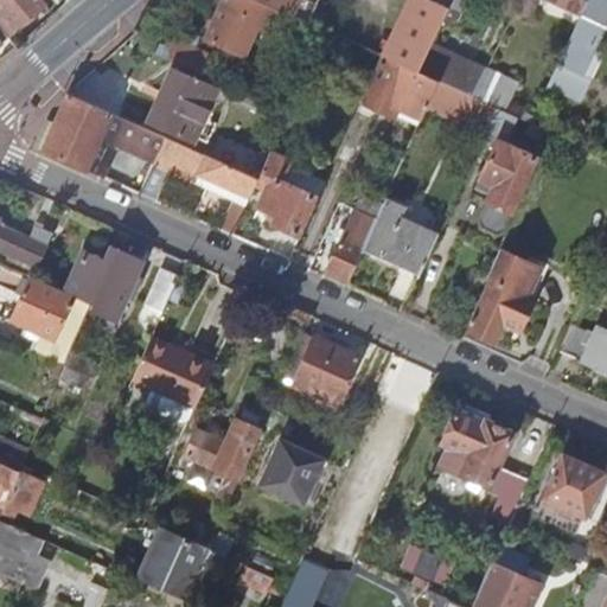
[(43,6),(37,0),(0,0),(0,16),(13,31),(43,6)]
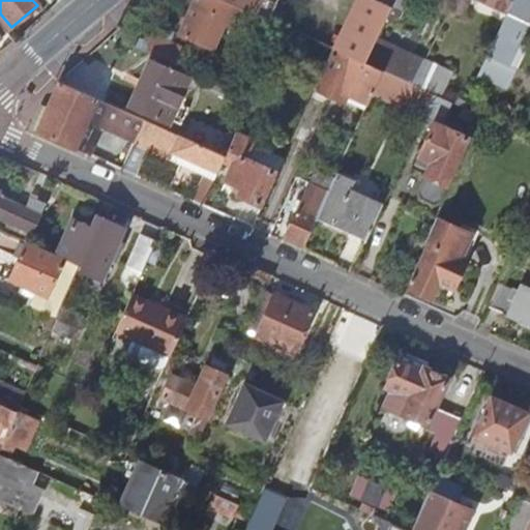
[(231,27),(241,7),(226,0),(193,0),(177,33),(204,45),(215,20),(231,27)]
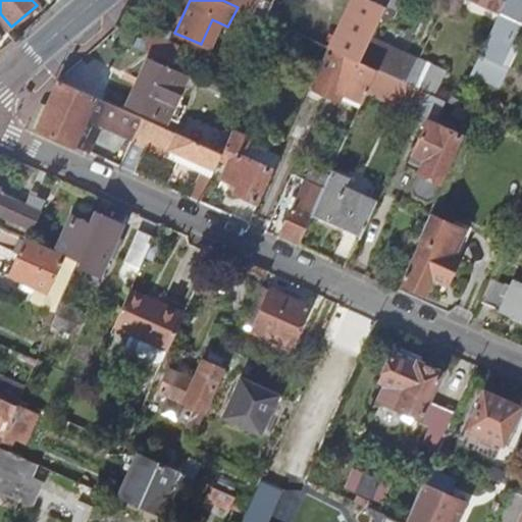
[(222,0),(238,7),(265,19),(273,0),(222,0)]
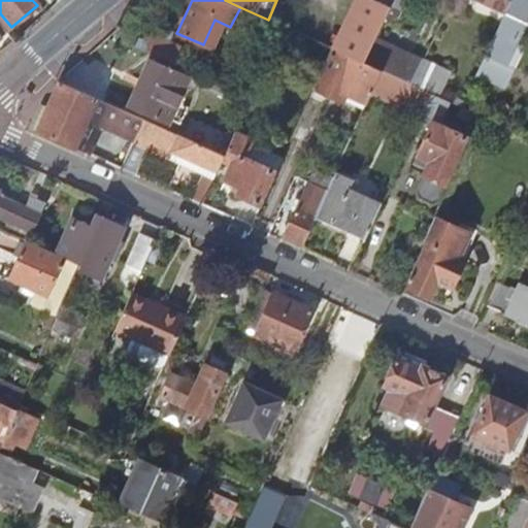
[(355,0),(333,48),(363,63),(392,0),(355,0)]
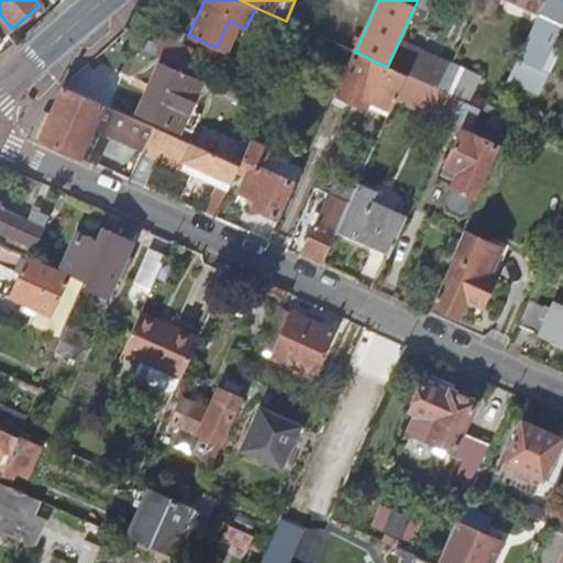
[(492,17),(499,0),(481,0),(477,9),(492,17)]
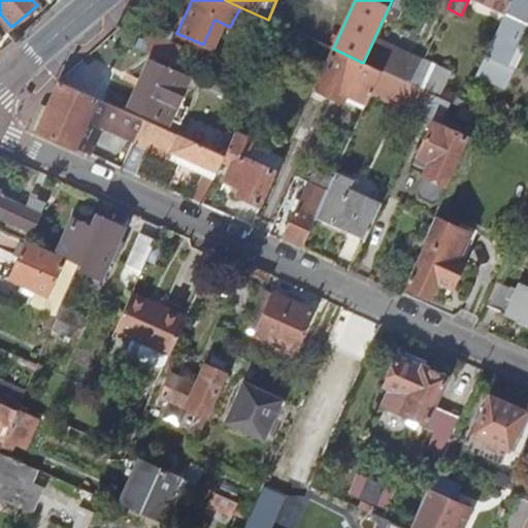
[(527,0),(512,0),(507,8),(480,69),(504,80),(513,65),(503,61),(523,19),(527,21),(527,0)]
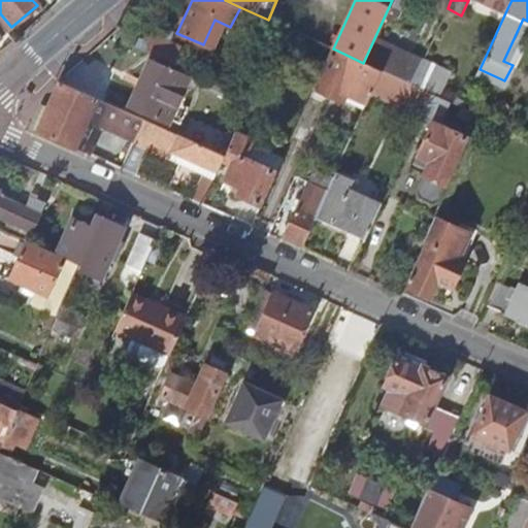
[(488,0),(507,8),(512,0),(488,0)]
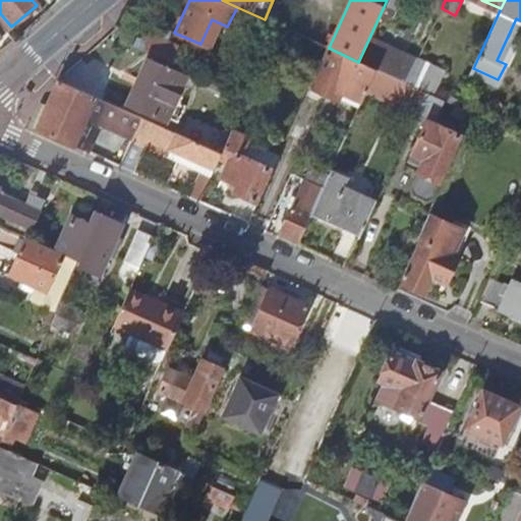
[(153,25),(131,44),(172,62),(179,46),(166,40),(162,30),(153,25)]
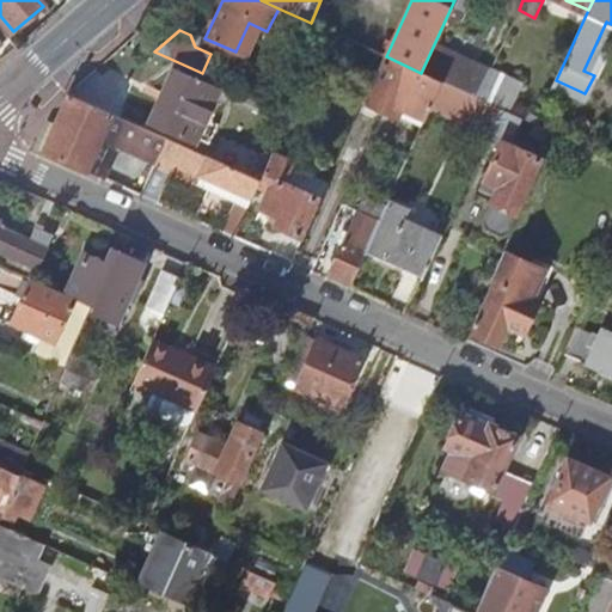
[(402,109),(426,120),(435,99),(442,81),(421,73),(386,56),(384,55),(360,109),(374,115),(389,86),(407,96),(402,109)]
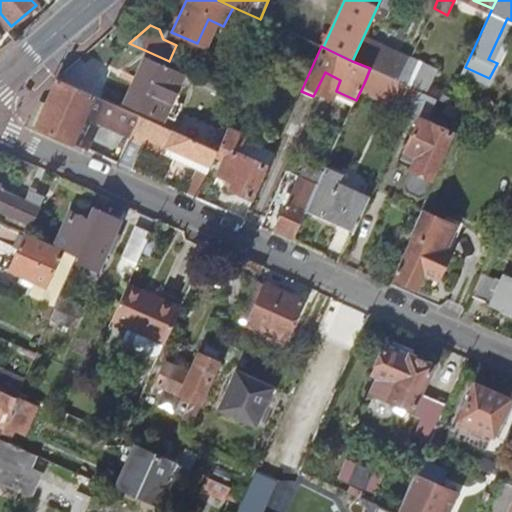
[(126,100),(165,118),(184,74),(145,57),(126,100)]
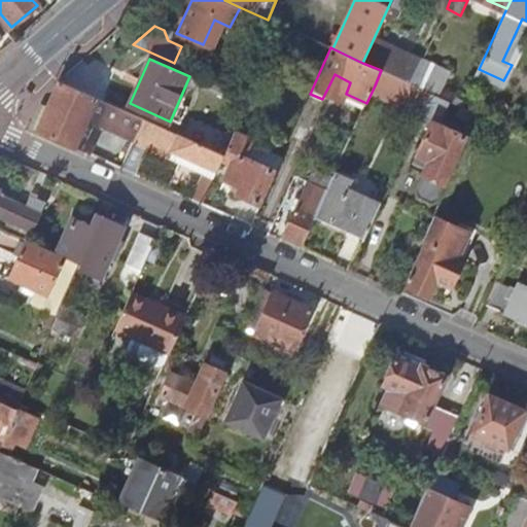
[(472,83),(422,61),(411,83),(431,93),(451,102),(461,106),(472,83)]
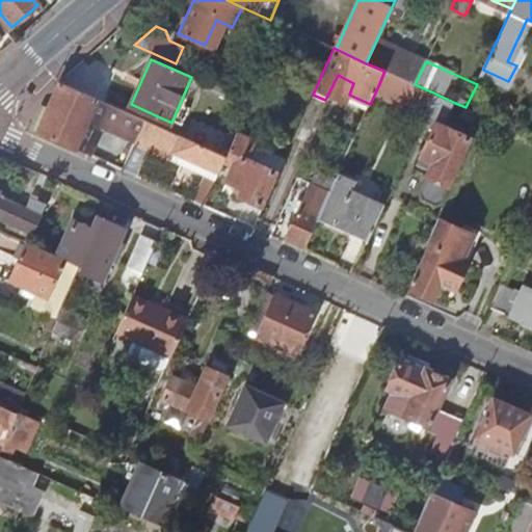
[(396,95),(403,79),(384,71),(378,86),(396,95)]
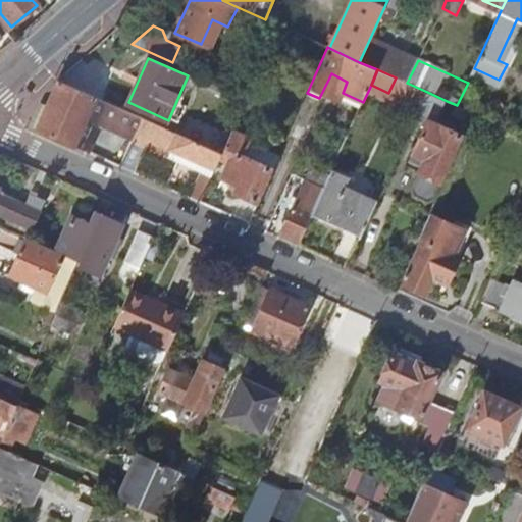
[(335,106),(343,93),(347,82),(331,73),(319,98),(335,106)]
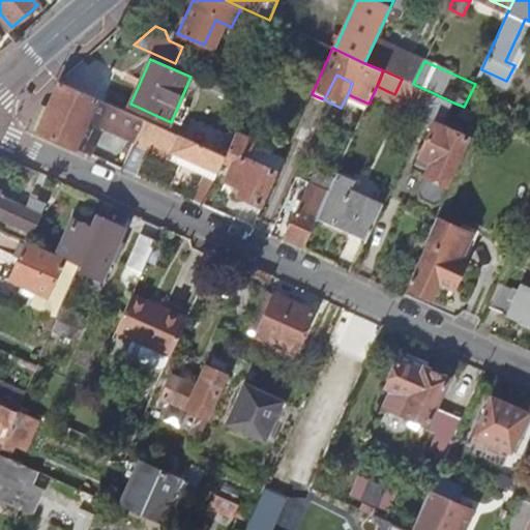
[(83,129),(88,117),(97,96),(59,80),(35,129),(85,152),(94,136),(83,129)]
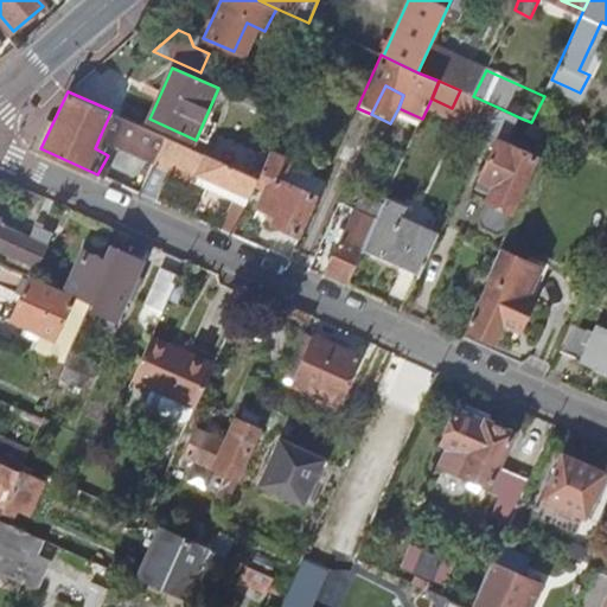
[(505,145),(519,117),(497,107),(481,138),(494,145),(480,178),(496,184),(492,191),(480,219),(484,228),(497,234),(505,229),(537,159),(505,145)]
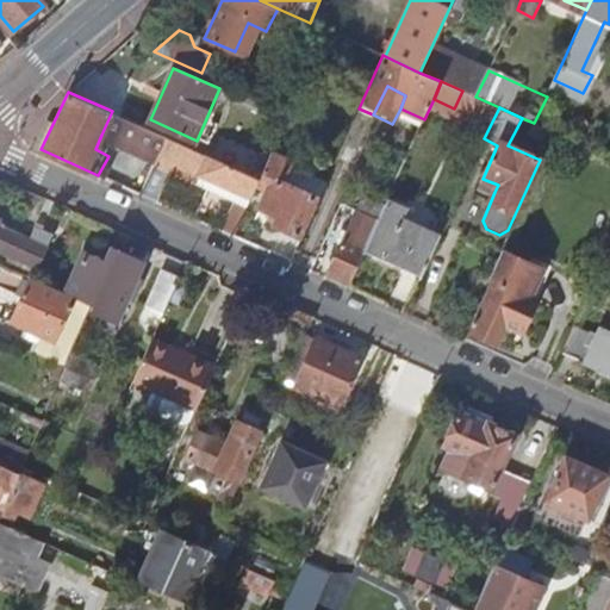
[(101,135),(154,160),(165,135),(112,111),(101,135)]
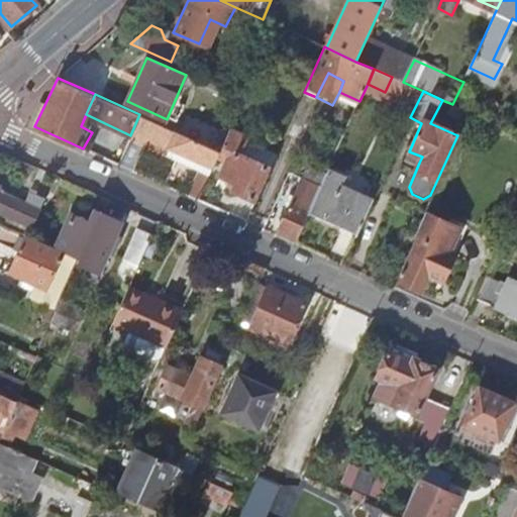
[(219,149),(151,119),(139,114),(130,135),(129,136),(167,153),(170,146),(212,166),(219,149)]
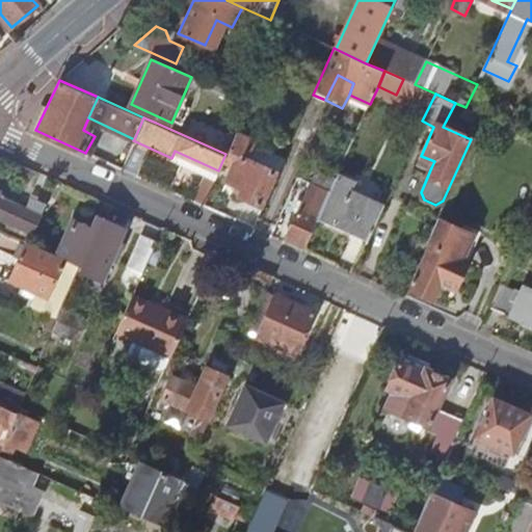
[(246,157),(253,144),(255,139),(236,131),(228,150),(236,153),(224,180),(241,187),(238,194),(260,205),(275,170),(246,157)]
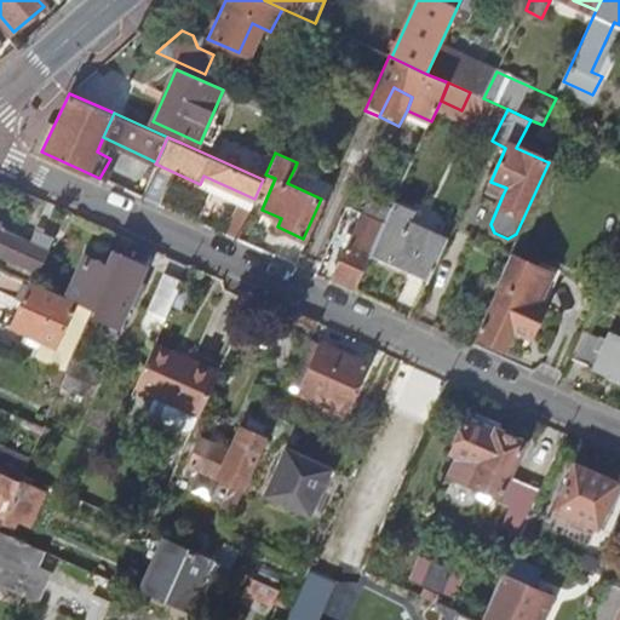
[(321,199),(323,200),(331,184),(294,168),(287,183),(321,199)]
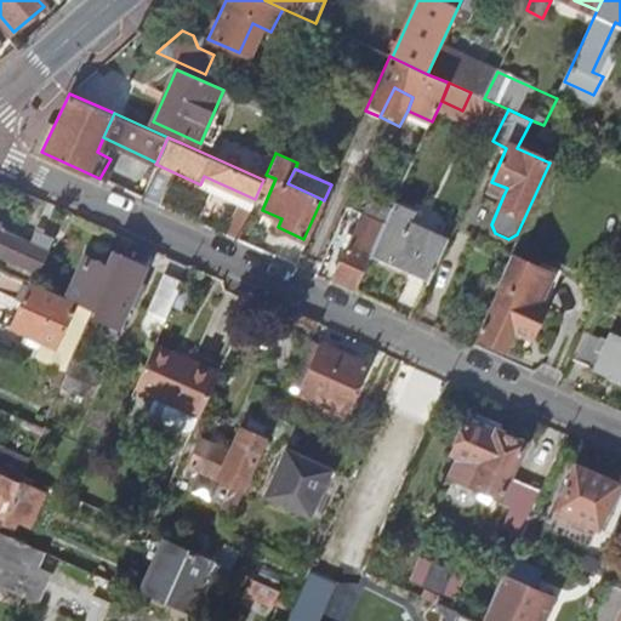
[(252,205),(262,210),(275,178),(266,175),(263,180),(255,199),(255,200),(252,205)]
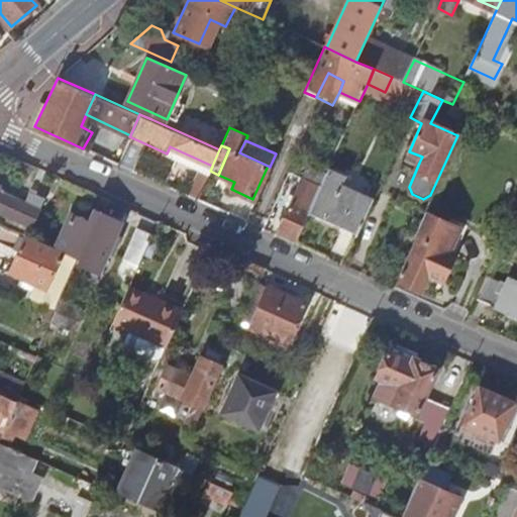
[(406,157),(419,163),(422,157),(409,151),(406,157)]
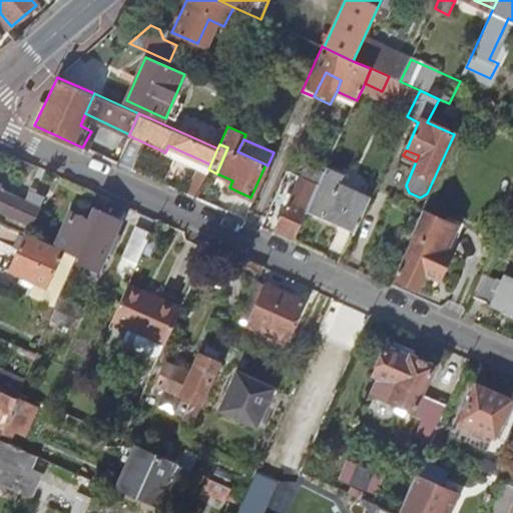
[(275,228),(293,236),(307,207),(322,174),(301,163),(294,176),(298,178),(275,228)]
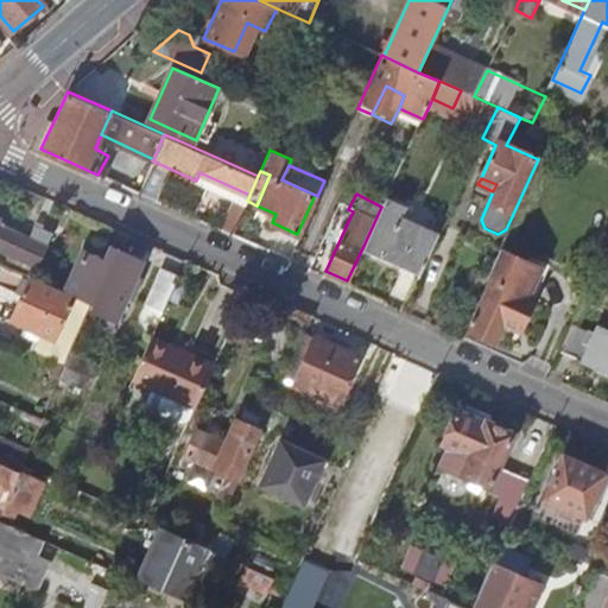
[(404,206),(386,197),(381,207),(363,246),(420,272),(437,235),(398,217),(404,206)]
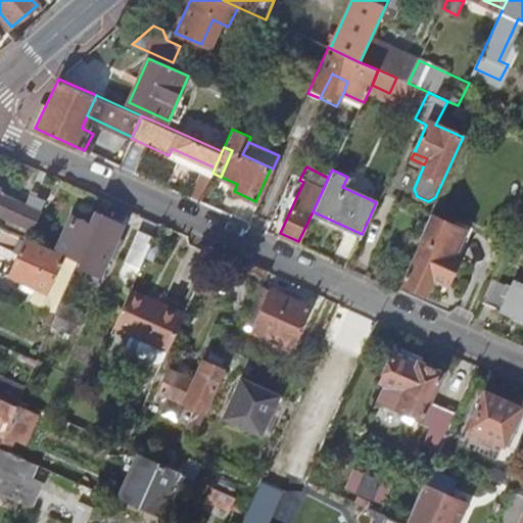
[(0,192),(0,214),(32,228),(45,199),(31,192),(25,203),(0,192)]
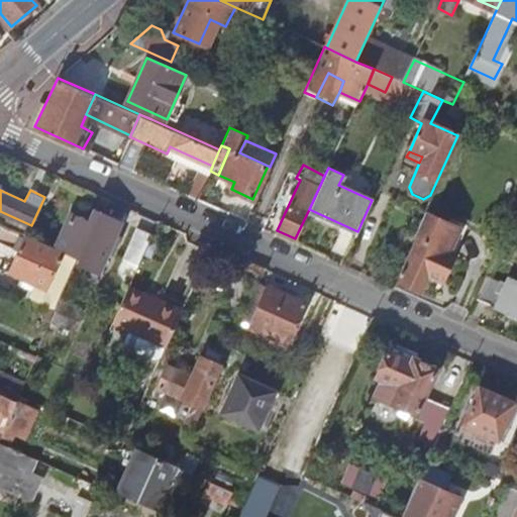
[(458,225),(426,210),(414,236),(418,238),(398,280),(420,291),(428,274),(441,280),(453,254),(446,250),(458,225)]
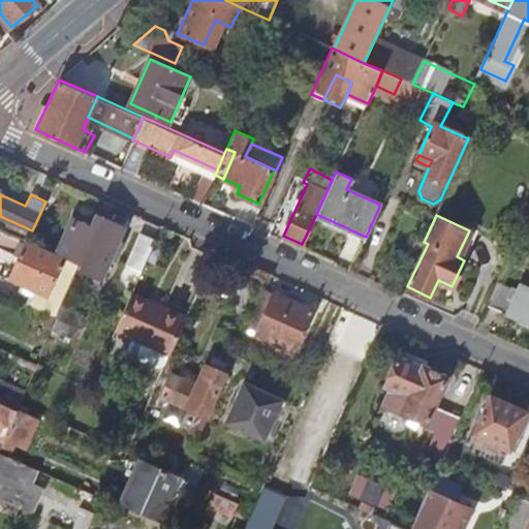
[(70,221),(56,252),(64,256),(78,262),(76,266),(99,276),(123,226),(101,217),(94,234),(70,221)]
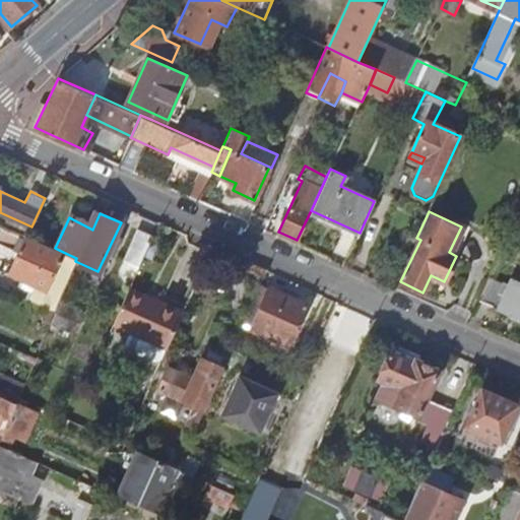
[(124,259),(137,265),(151,235),(137,230),(124,259)]
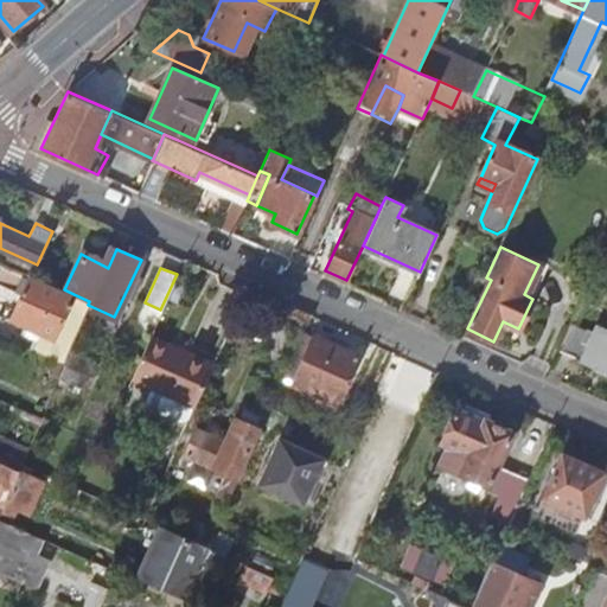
[(55,337),(74,294),(64,289),(43,280),(30,274),(11,317),(55,337)]
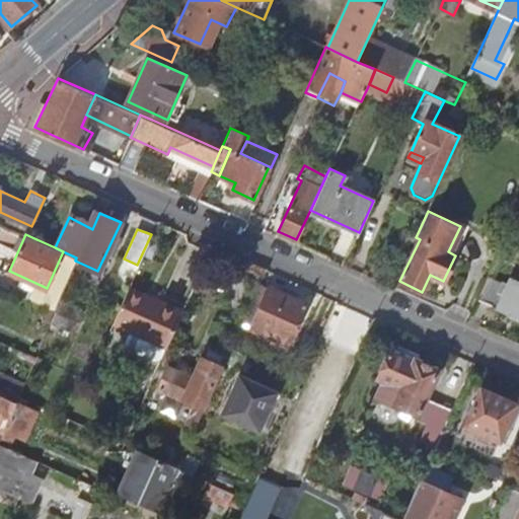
[(518,281),(508,277),(505,285),(495,305),(516,314),(518,315),(518,281)]
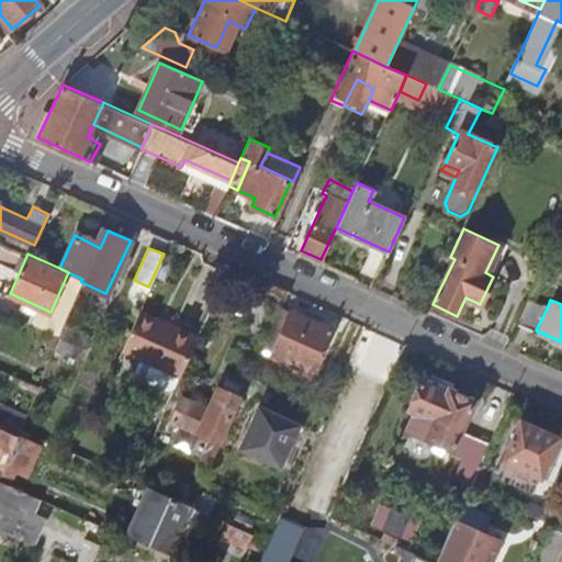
[(518,322),(530,328),(540,305),(528,301),(518,322)]
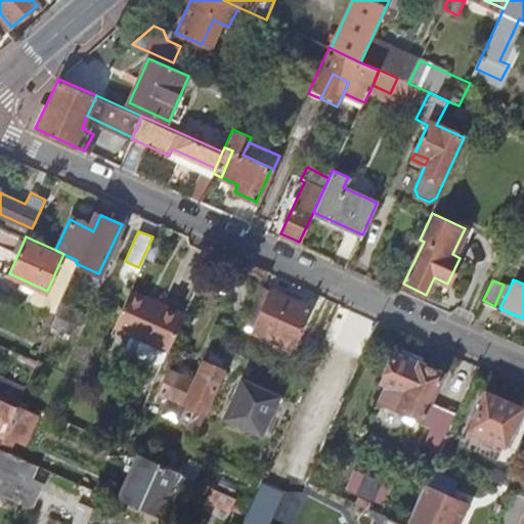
[(510,288),(504,285),(494,306),(499,308),(510,288)]
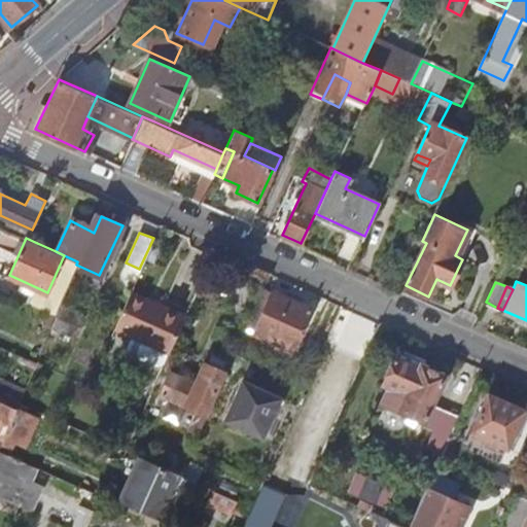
[(273,293),(264,287),(246,325),(256,330),(256,332),(293,349),(312,309),(275,292),(273,293)]
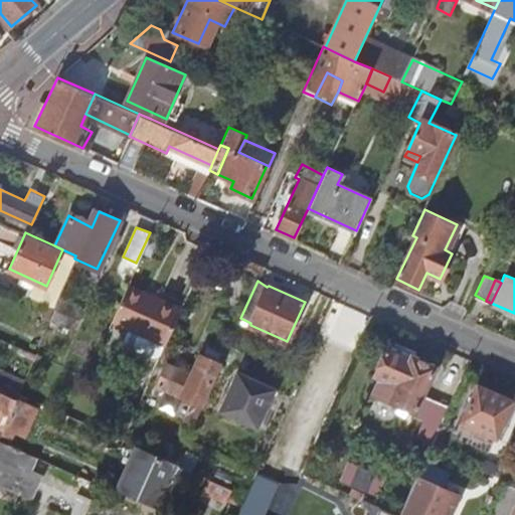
[(160,354),(165,344),(181,307),(128,283),(111,320),(132,329),(127,339),(160,354)]
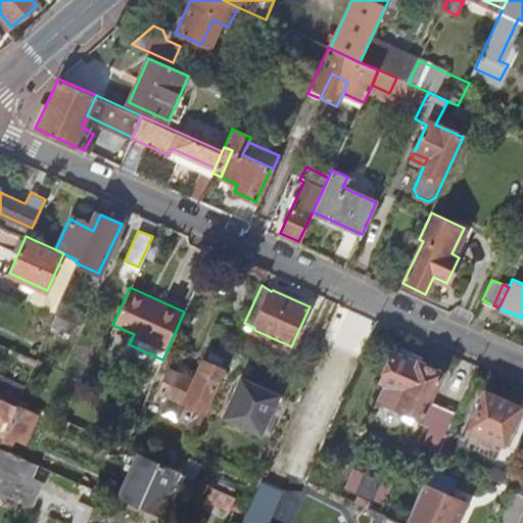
[(82,312),(58,301),(54,312),(50,322),(69,330),(74,321),(77,322),(82,312)]
